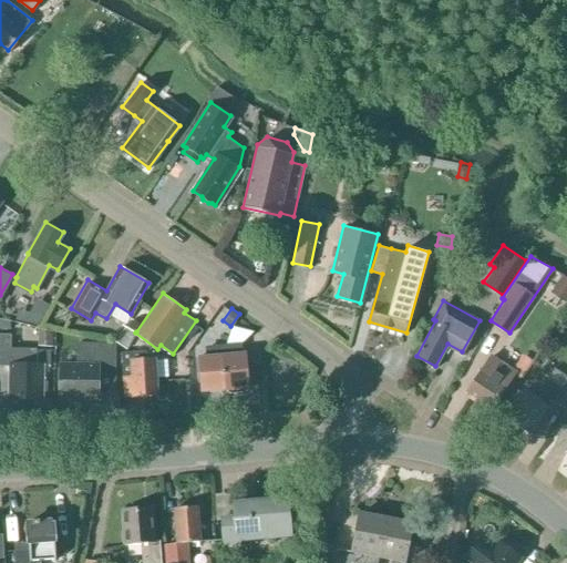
[(135,333),(136,331),(124,324),(115,339),(126,347),(135,333)]
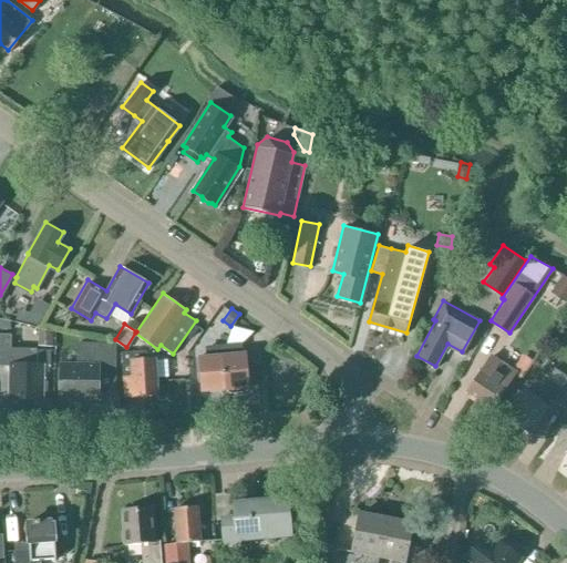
[(42,397),(43,364),(35,364),(37,347),(10,346),(10,333),(0,333),(0,364),(10,364),(9,396),(42,397)]
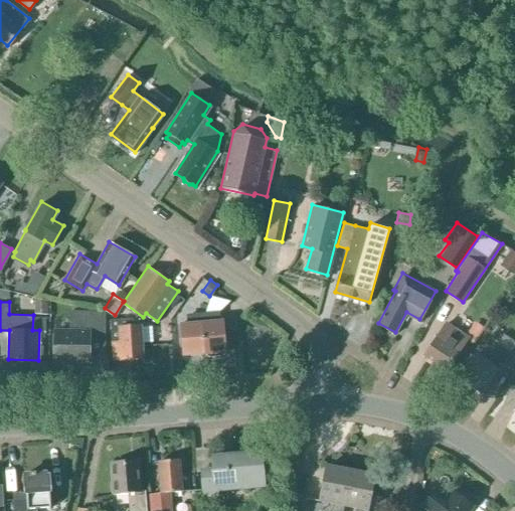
[(105,352),(105,310),(69,309),(69,329),(54,329),(54,360),(89,361),(89,352),(105,352)]
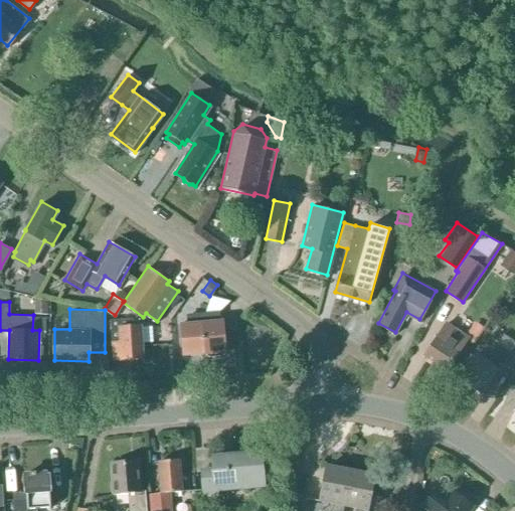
[(201,321),(204,352),(207,352),(207,355),(218,354),(218,351),(225,351),(222,319),(219,319),(219,310),(203,312),(202,315),(201,321)]
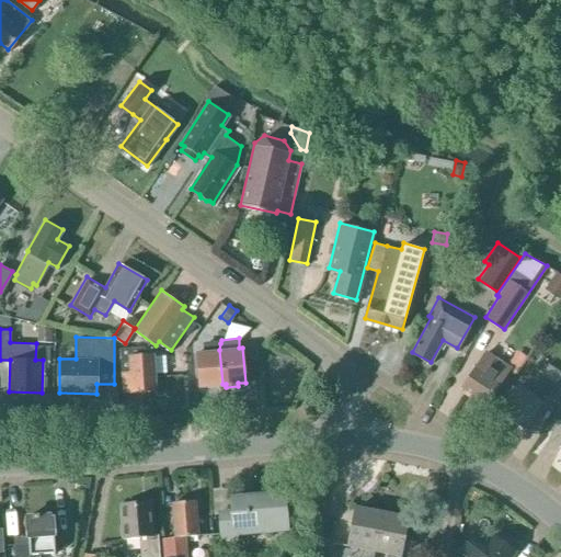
[(198,386),(222,384),(219,350),(220,343),(221,340),(207,341),(204,345),(204,351),(196,351),(198,386)]
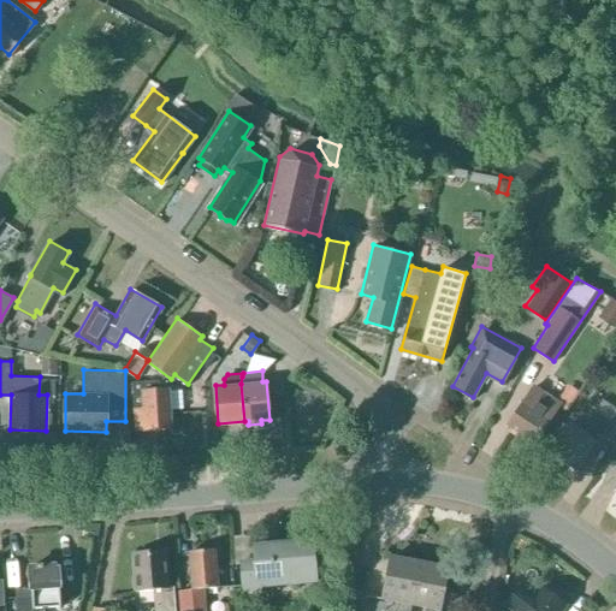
[(154,379),(131,380),(135,429),(170,427),(167,387),(154,387),(154,379)]
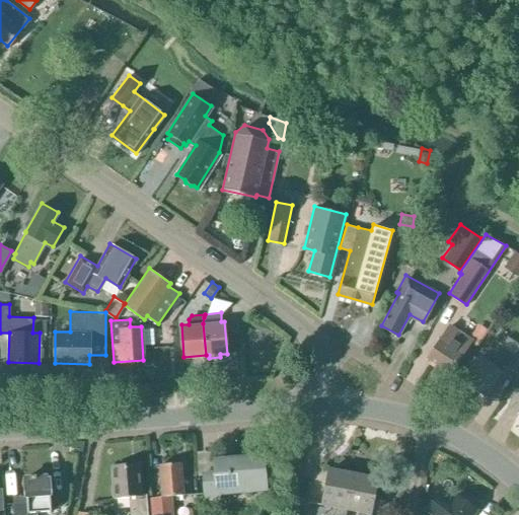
[(490,329),(480,323),(471,338),(480,344),(490,329)]
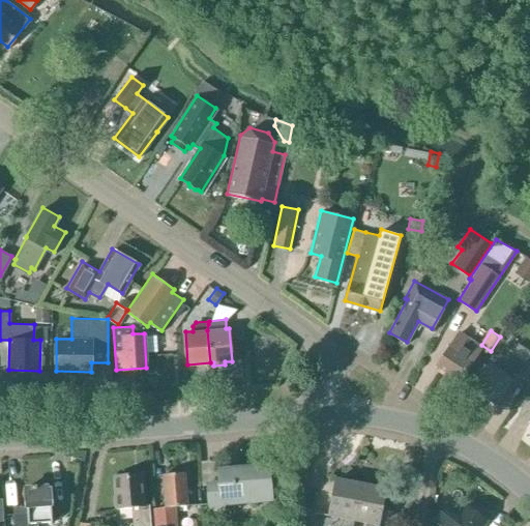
[(459,379),(481,346),(459,331),(437,364),(459,379)]
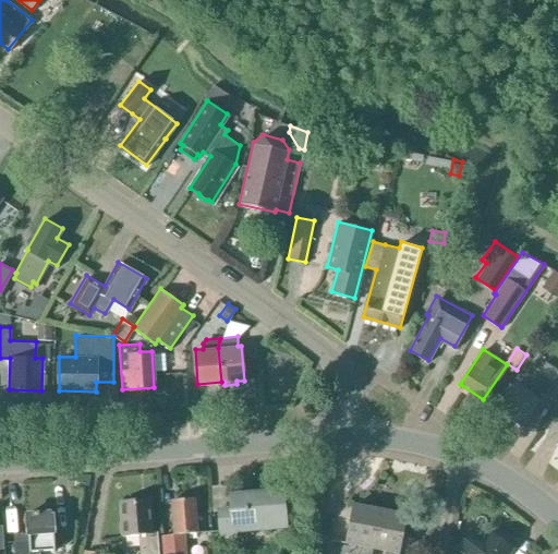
[(557,398),(557,376),(553,385),(536,373),(530,383),(530,384),(526,388),(516,382),(498,410),(520,424),(538,397),(537,397),(541,392),(546,395),(548,392),(557,398)]
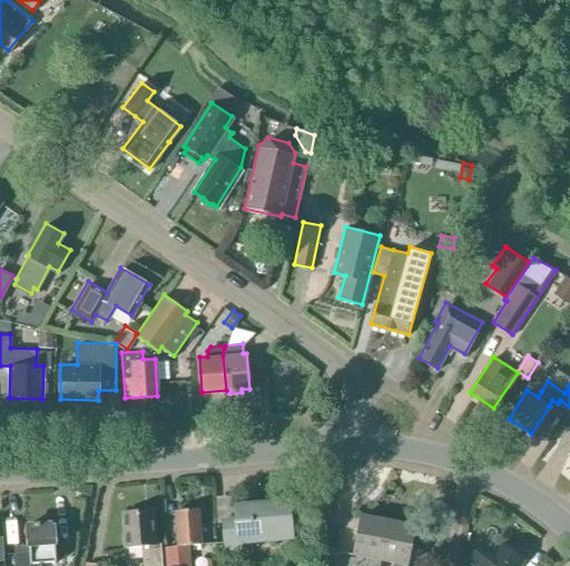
[(235,505),(234,494),(216,495),(217,520),(223,520),(225,547),(241,546),(239,540),(291,536),(288,500),(235,505)]
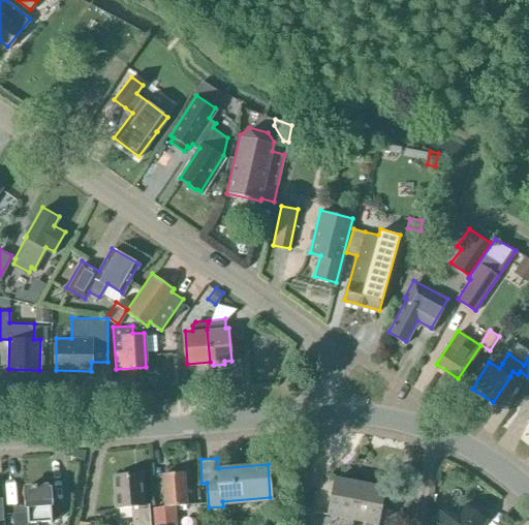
[(164,504),(187,503),(185,470),(162,472),(164,504)]
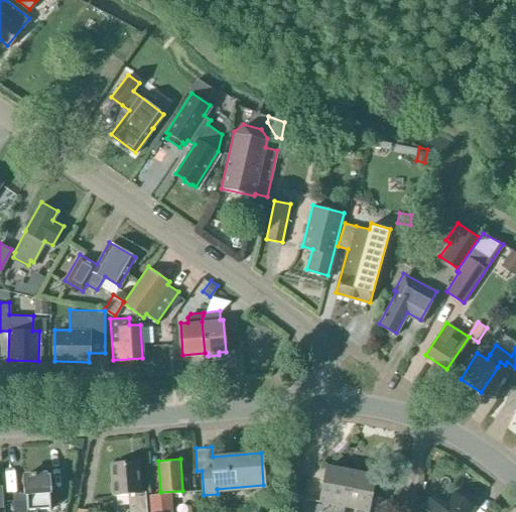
[(141,491),(138,461),(111,463),(114,494),(129,493),(130,511),(146,511),(145,491),(141,491)]
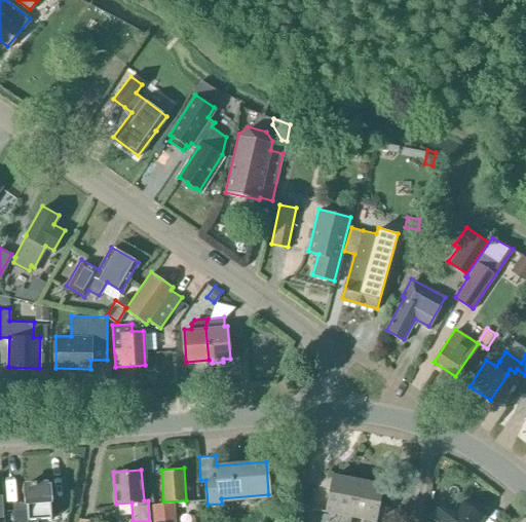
[(348,521),(358,479),(333,474),(326,510),(340,513),(338,521),(348,521)]
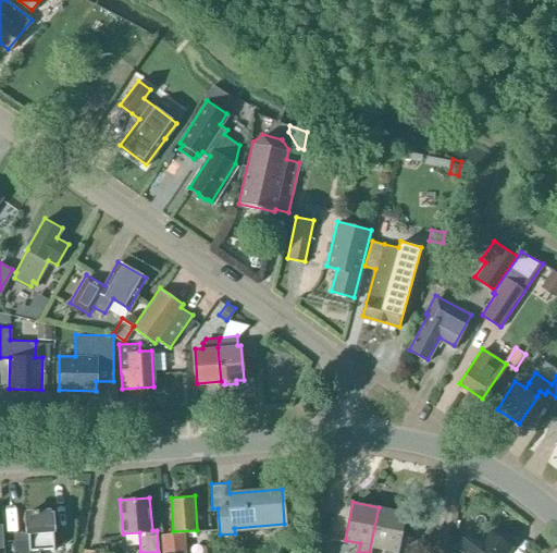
[(379,507),(369,552),(370,552),(372,545),(385,548),(383,552),(396,552),(405,512),(379,507)]
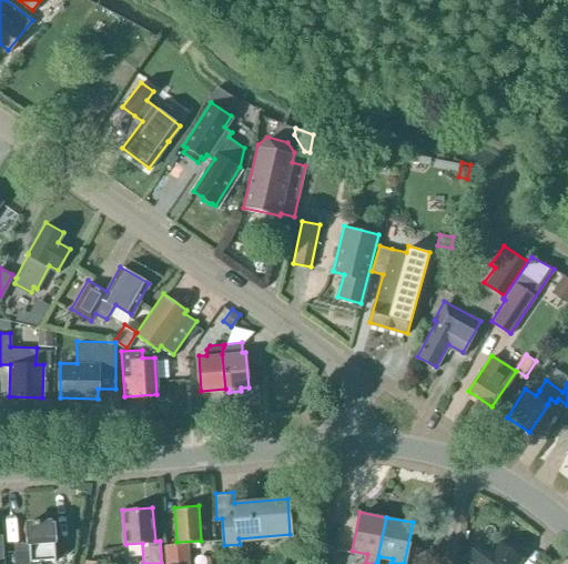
[(56,521),(39,522),(39,520),(24,521),(26,541),(13,542),(14,563),(40,563),(41,560),(56,559),(54,541),(57,540),(56,521)]
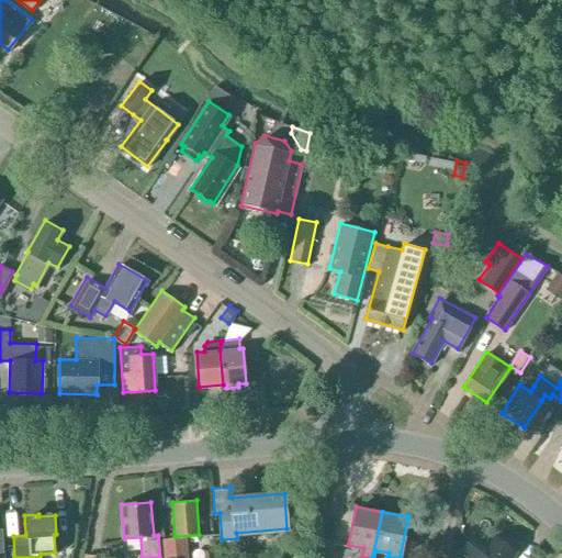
[(470,557),(469,557),(510,557),(517,550),(494,534),(486,544),(472,534),(460,550),(470,557)]
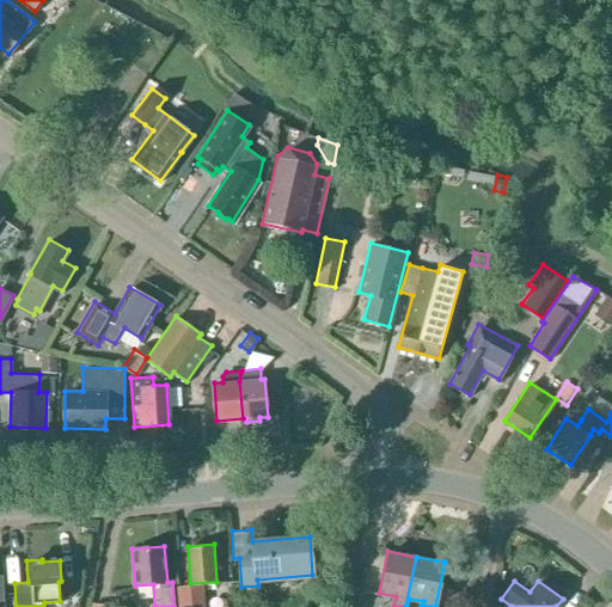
[(179,606),(203,606),(203,583),(178,586),(179,606)]
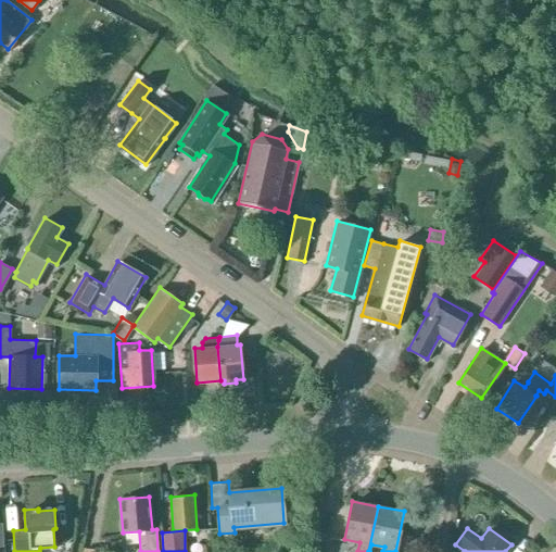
[(329,551),(332,536),(319,534),(315,551),(329,551)]
